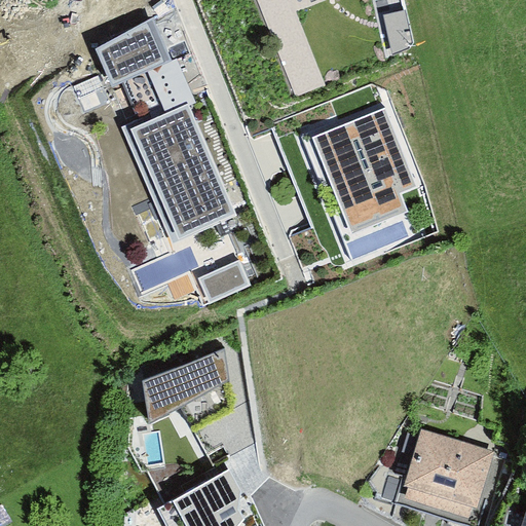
[(407,10),(383,15),(392,57),(410,49),(413,42),(407,10)]
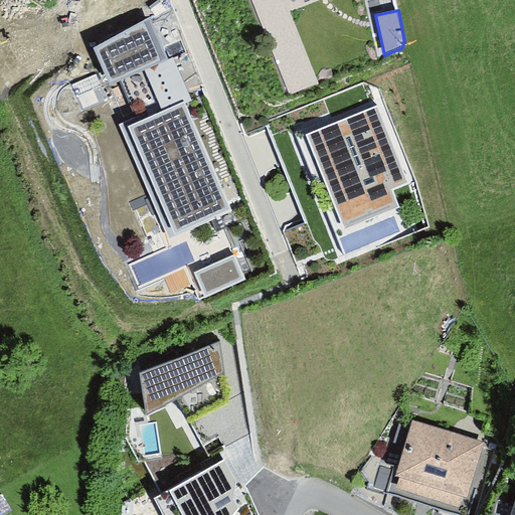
[(150,18),(96,49),(110,86),(122,81),(145,70),(170,59),(150,18)]
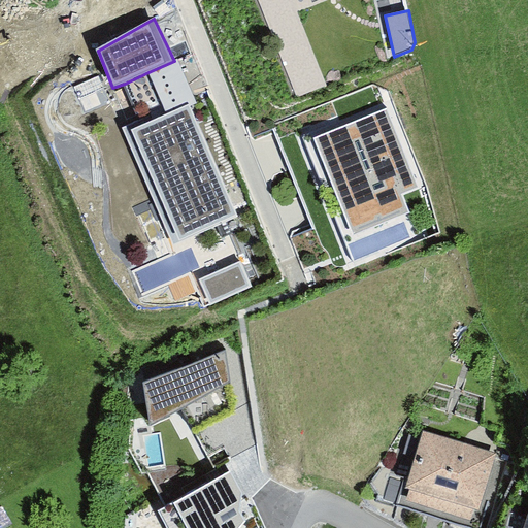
[(174,61),(149,72),(168,113),(188,105),(197,100),(177,59),(174,61)]
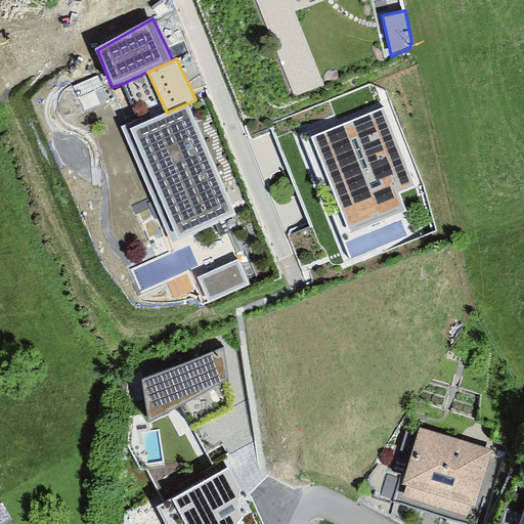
[(174,243),(236,215),(186,104),(167,113),(147,72),(124,83),(139,118),(121,126),(174,243)]
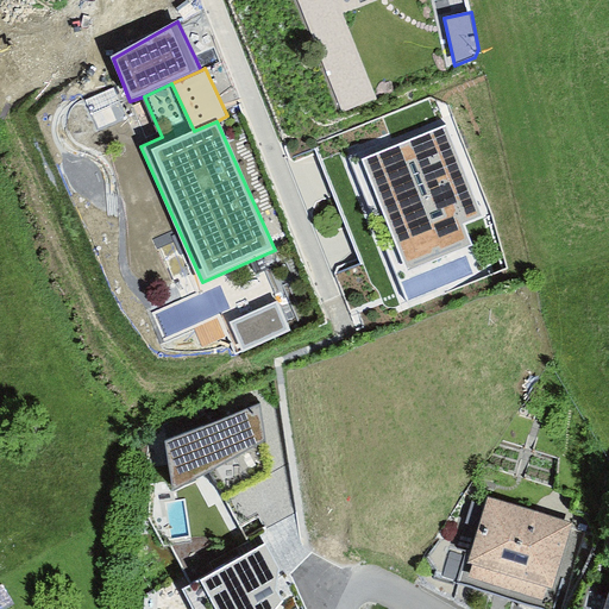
[(437,130),(360,161),(409,278),(465,257),(476,252),(463,224),(482,217),(444,125),(437,130)]
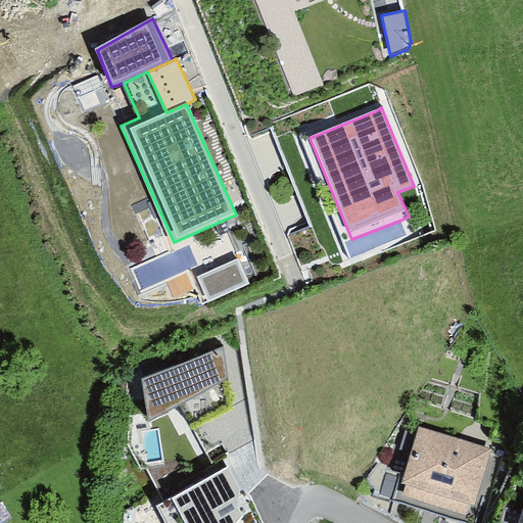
[(240,259),(197,278),(208,302),(250,284),(240,259)]
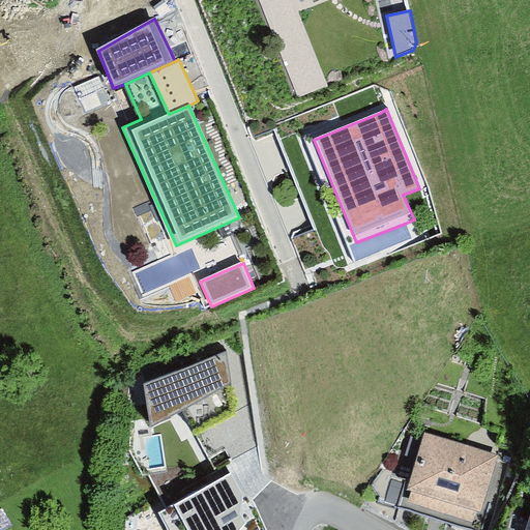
[(227,354),(144,388),(150,431),(183,413),(194,438),(237,411),(227,354)]
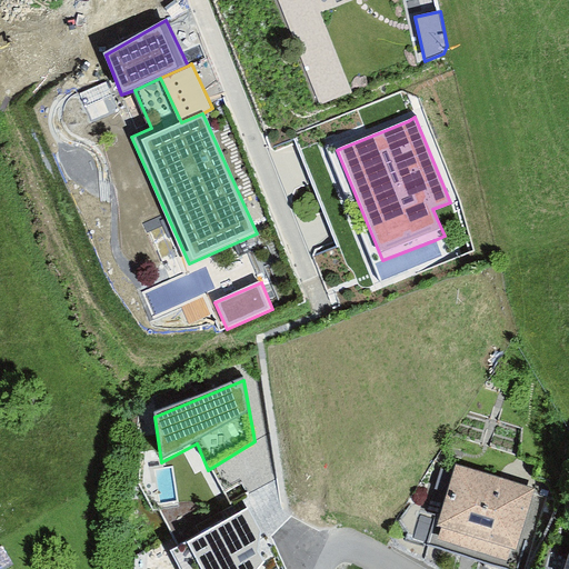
[(536,491),(457,467),(437,529),(441,530),(439,540),(508,561),(511,551),(517,553),(536,491)]
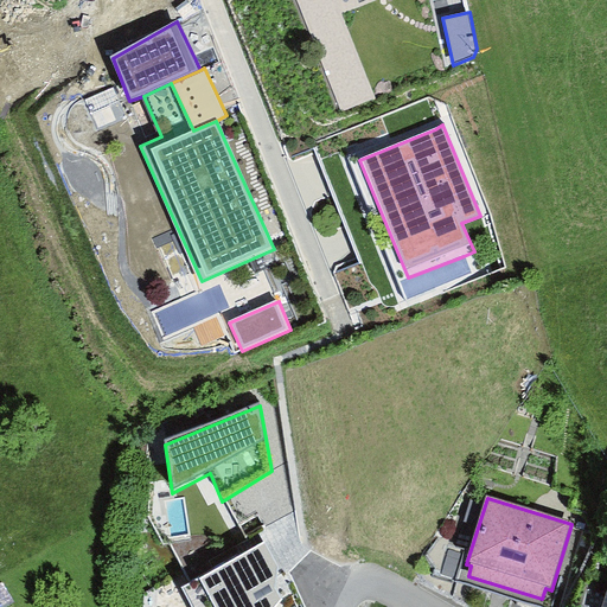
[(266,543),(183,588),(192,606),(274,606),(281,600),(274,587),(278,564),(266,543)]
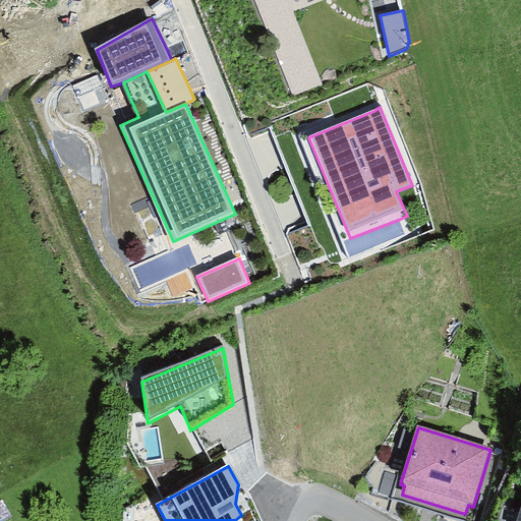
[(3,501),(0,502),(0,520),(11,514),(3,501)]
